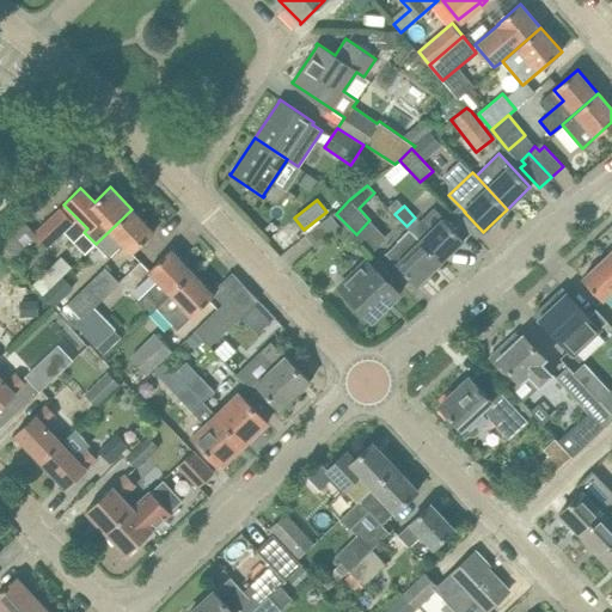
[(59,208),(32,233),(47,249),(73,224),(59,208)]
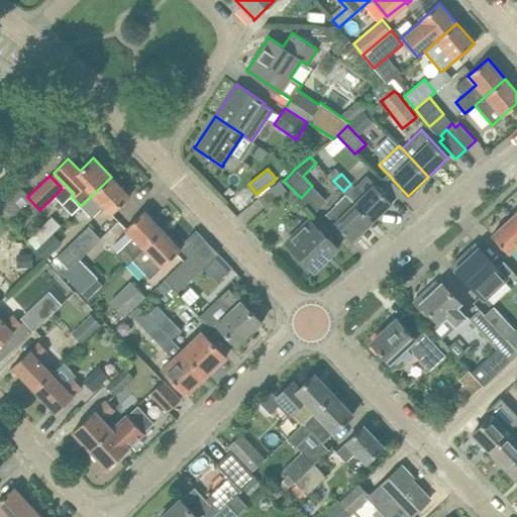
[(372,221),(392,202),(367,176),(346,195),(372,221)]
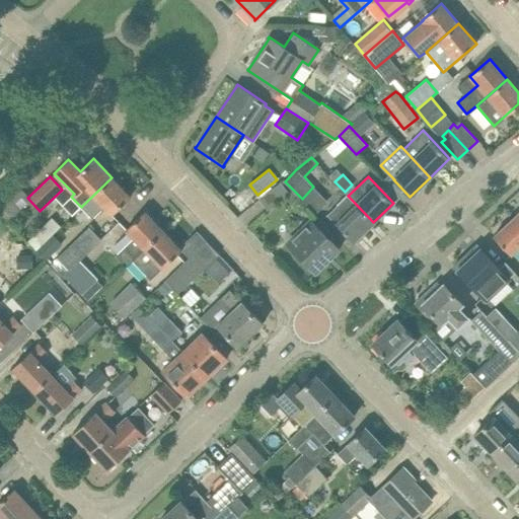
[(112,177),(81,207),(92,218),(103,207),(112,215),(131,197),(112,177)]
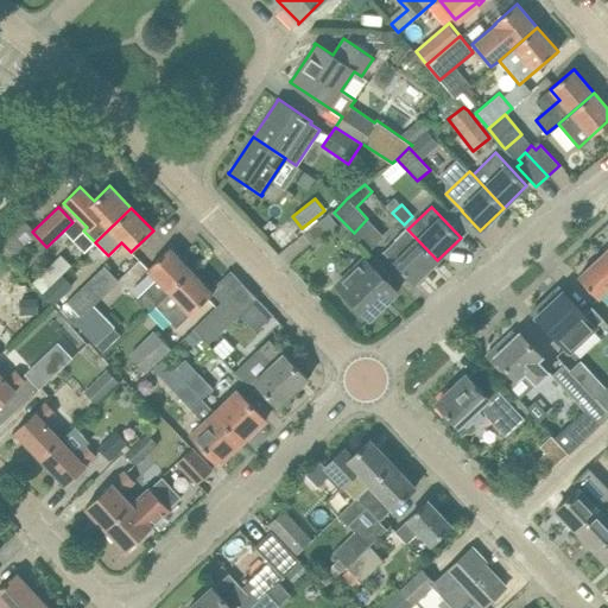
[(340,226),(329,213),(305,233),(315,246),(340,226)]
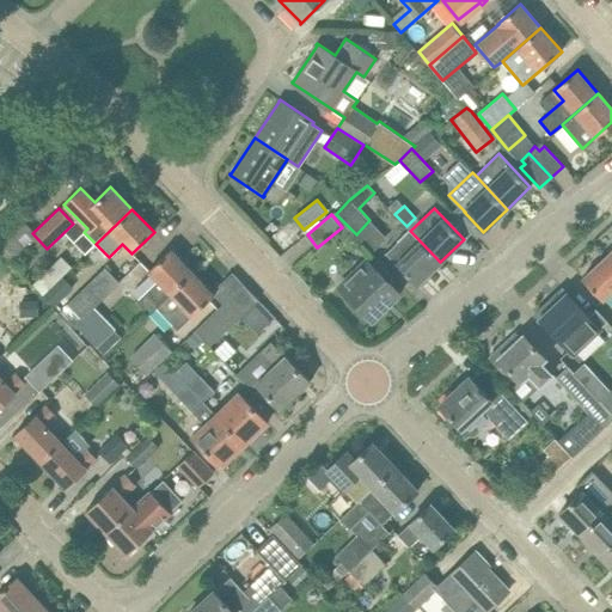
[(417,285),(440,262),(410,231),(409,230),(386,252),(417,285)]
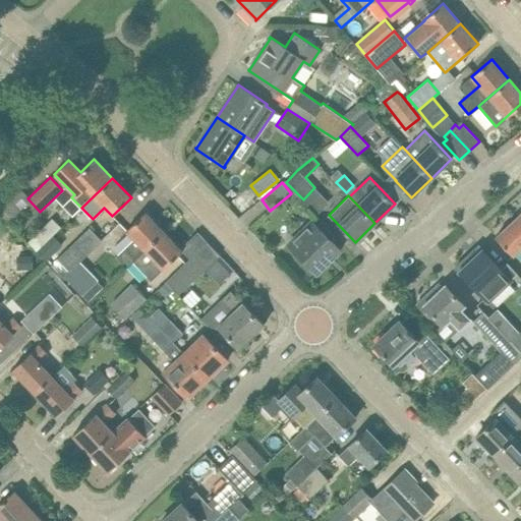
[(126,230),(134,239),(116,256),(126,268),(133,261),(164,231),(146,212),(126,230)]
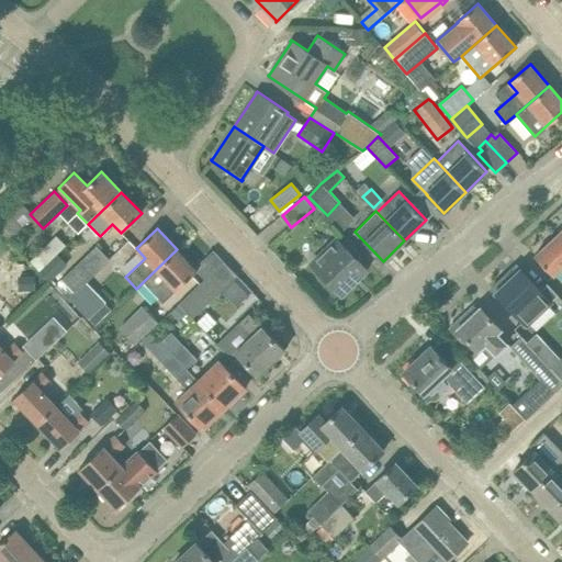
[(561,240),(557,235),(535,256),(553,276),(561,267),(561,240)]
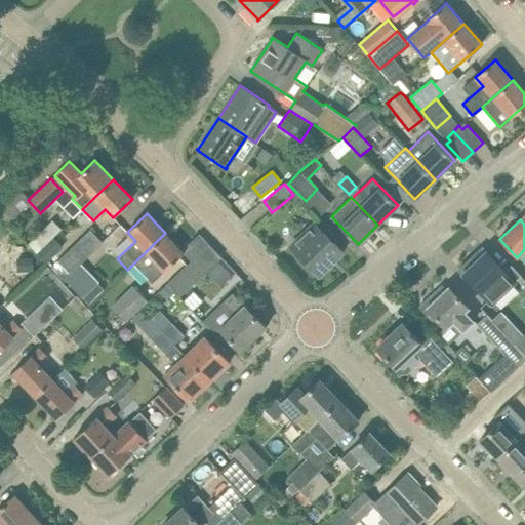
[(319,275),(342,252),(315,224),(291,246),(319,275)]
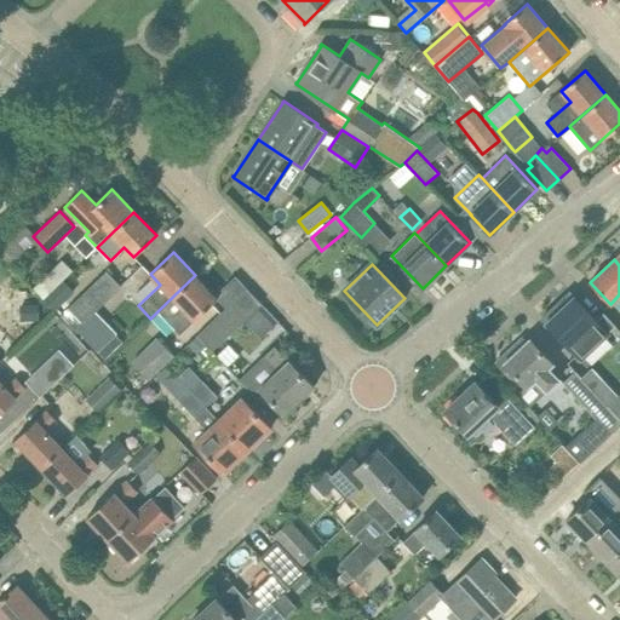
[(120,287),(105,271),(62,314),(76,329),(96,310),(120,287)]
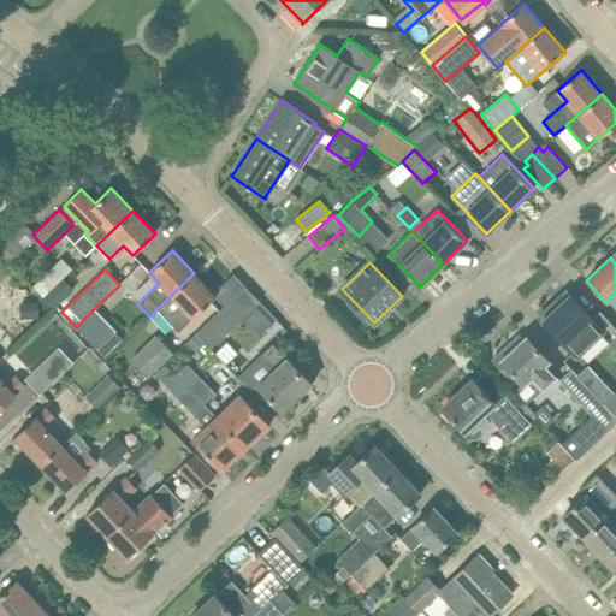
[(194,273),(158,308),(178,331),(193,318),(193,319),(215,297),(194,273)]
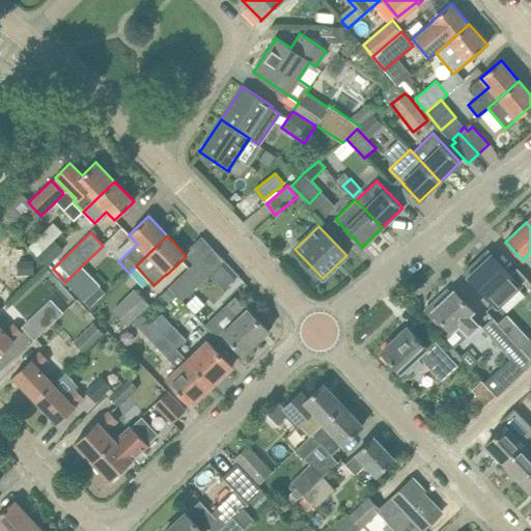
[(36,256),(46,267),(64,249),(54,239),(49,245),(36,256)]
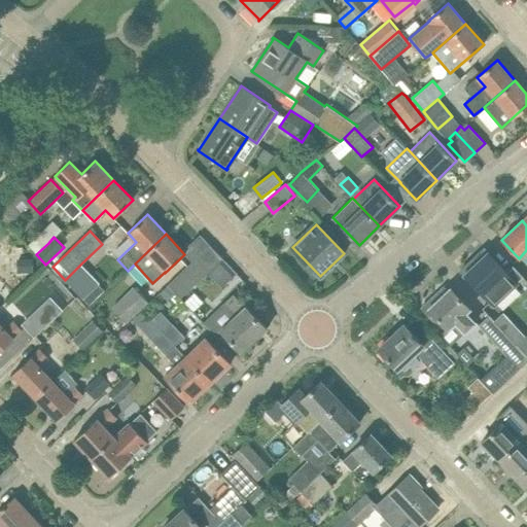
[(493,304),(516,282),(484,248),(460,270),(493,304)]
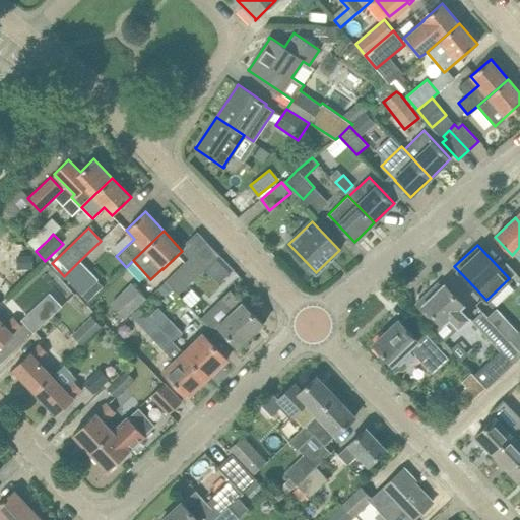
[(31,254),(19,254),(19,268),(31,267),(31,254)]
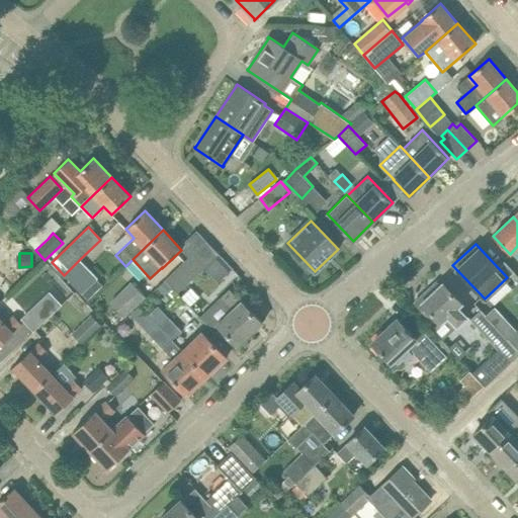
[(174,271),(165,279),(177,292),(204,267),(204,266),(192,253),(188,257),(174,271)]
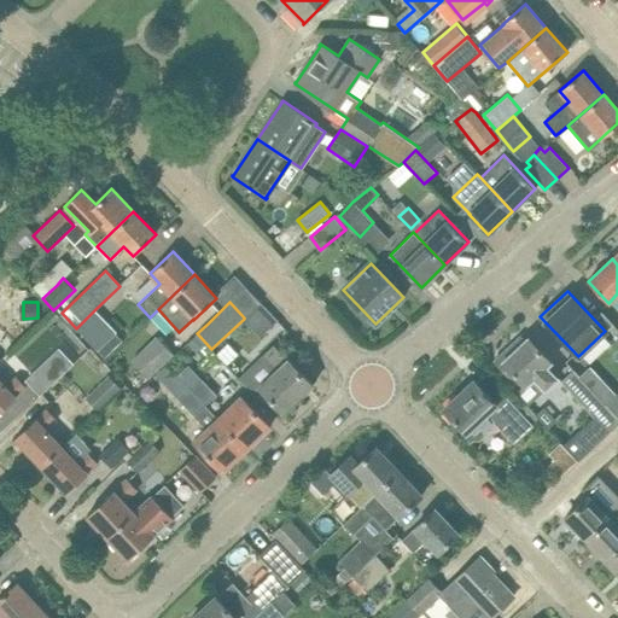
[(244,318),(244,319),(256,332),(274,316),(261,302),(244,318)]
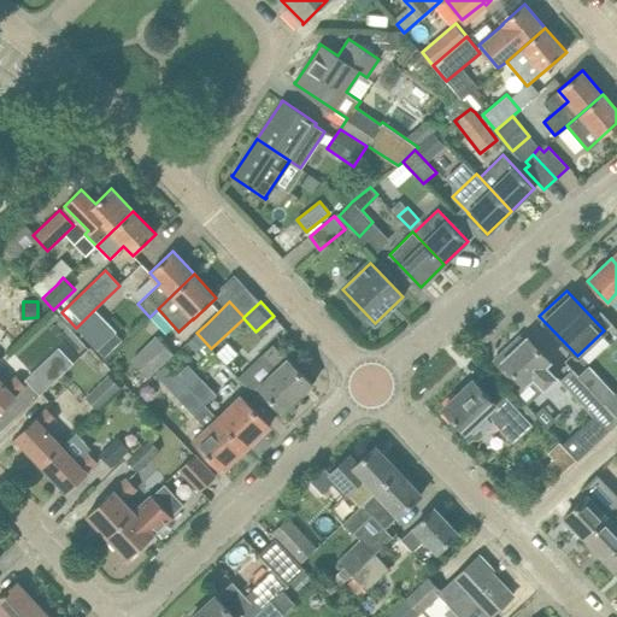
[(116,331),(95,309),(76,328),(106,359),(124,341),(116,333),(116,331)]
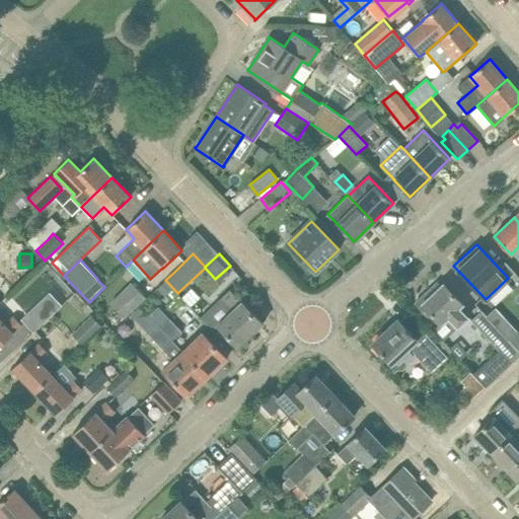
[(145,297),(131,282),(110,302),(125,317),(145,297)]
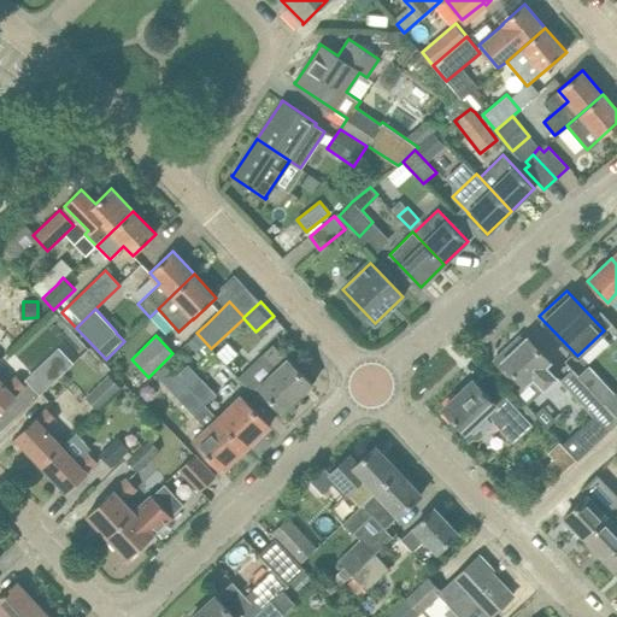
[(509,377),(513,374),(524,386),(533,378),(544,389),(556,377),(546,365),(550,362),(527,336),(524,340),(519,335),(493,360),(509,377)]
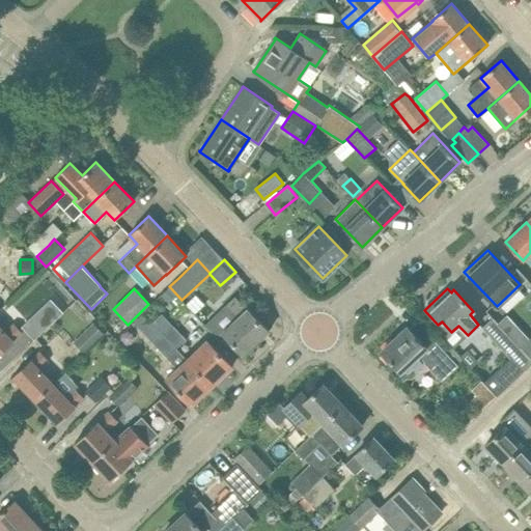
[(236,318),(223,332),(244,355),(269,331),(234,297),(225,306),(236,318)]
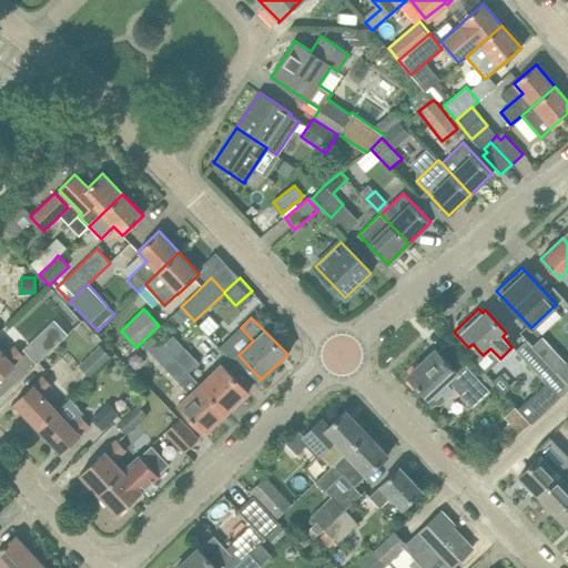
[(54,320),(23,348),(37,364),(68,334),(54,320)]
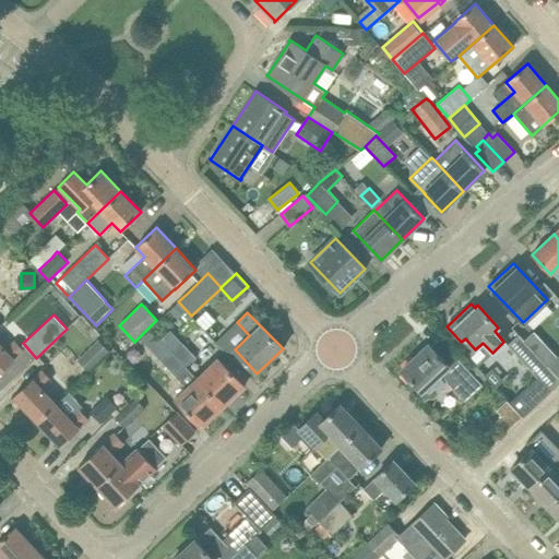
[(161,341),(170,351),(186,367),(195,357),(170,330),(161,340),(161,341)]
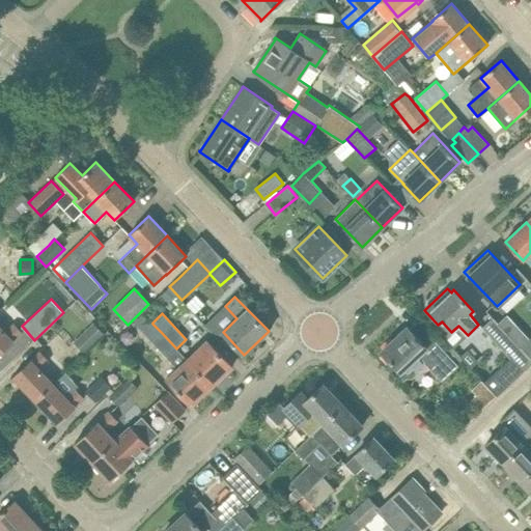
[(481,328),(523,372),(530,363),(530,358),(493,317),(481,328)]
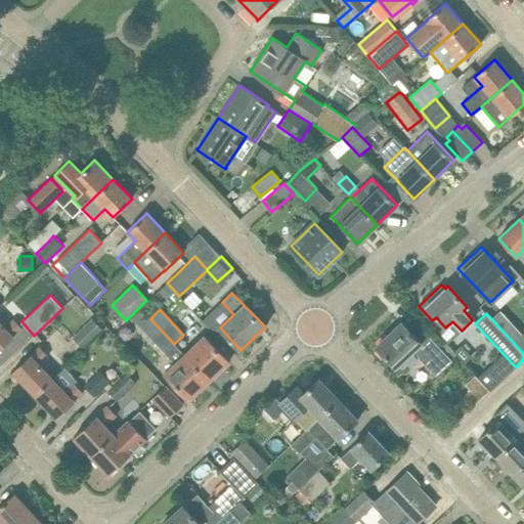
[(92,318),(73,337),(83,348),(102,330),(92,318)]
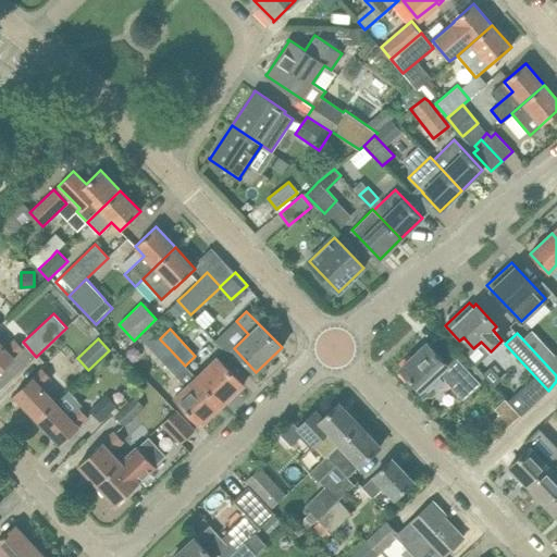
[(0,371),(23,350),(13,339),(3,348),(0,344),(0,371)]
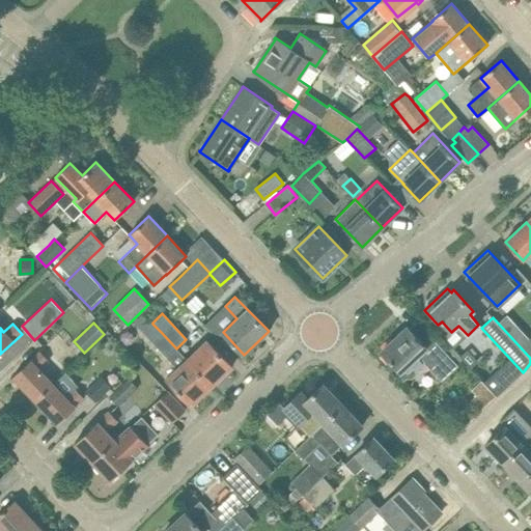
[(423,362),(441,381),(464,360),(447,342),(441,347),(434,339),(425,346),(408,327),(382,351),(399,370),(396,373),(403,381),(407,378),(412,378),(418,372),(419,367),(413,360),(418,355),(424,361),(423,362)]
